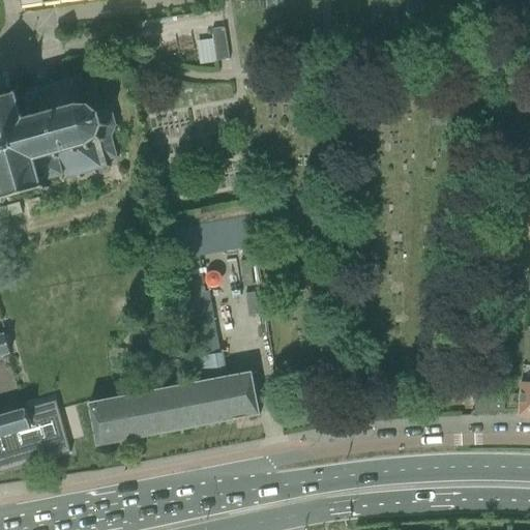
[(213,40),(196,42),(198,59),(199,63),(199,65),(216,63),(216,62),(229,60),(225,31),(222,31),(222,28),(211,29),(213,40)]
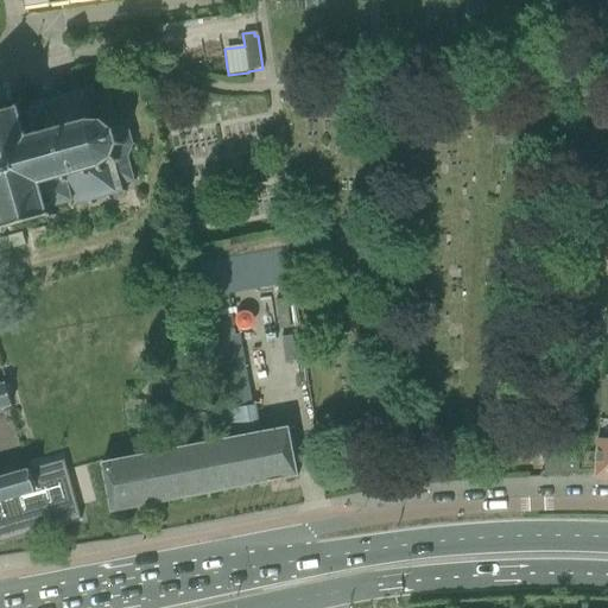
[(0,222),(2,222),(4,226),(0,229),(0,233),(1,234),(6,227),(46,216),(57,220),(58,215),(50,211),(50,209),(69,203),(71,209),(76,208),(75,207),(90,202),(92,206),(94,206),(93,201),(108,197),(109,201),(112,201),(111,196),(113,195),(114,201),(121,200),(125,194),(126,194),(127,191),(124,190),(122,184),(134,182),(137,183),(137,181),(134,179),(130,159),(132,160),(133,157),(131,156),(133,146),(135,146),(137,144),(133,143),(128,122),(131,121),(130,119),(126,120),(116,113),(119,111),(118,108),(115,111),(109,90),(111,88),(108,87),(107,89),(96,93),(95,87),(96,83),(94,81),(92,86),(81,89),(80,84),(76,86),(77,89),(63,94),(62,89),(58,90),(59,95),(44,99),(44,96),(39,97),(42,105),(21,109),(20,107),(25,99),(21,97),(18,105),(0,108),(0,222)]
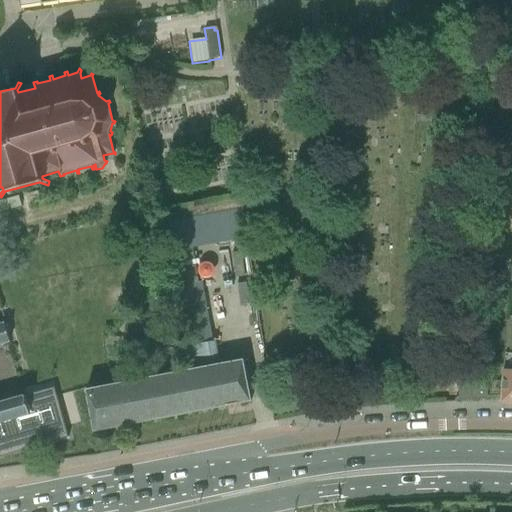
[(183,209),(160,213),(162,226),(167,253),(193,248),(202,246),(248,237),(243,211),(241,198),(183,209)]
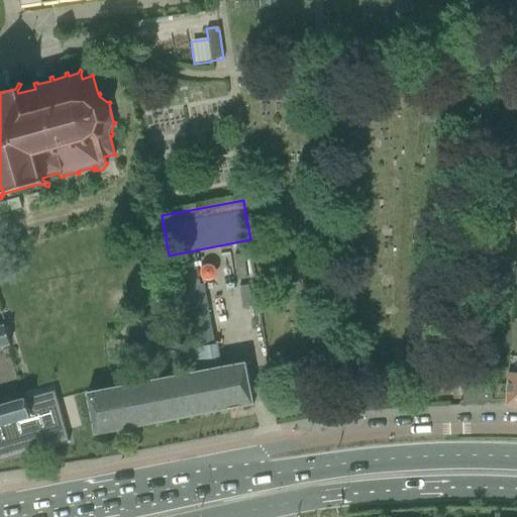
[(195,250),(169,255),(186,348),(212,343),(195,250)]
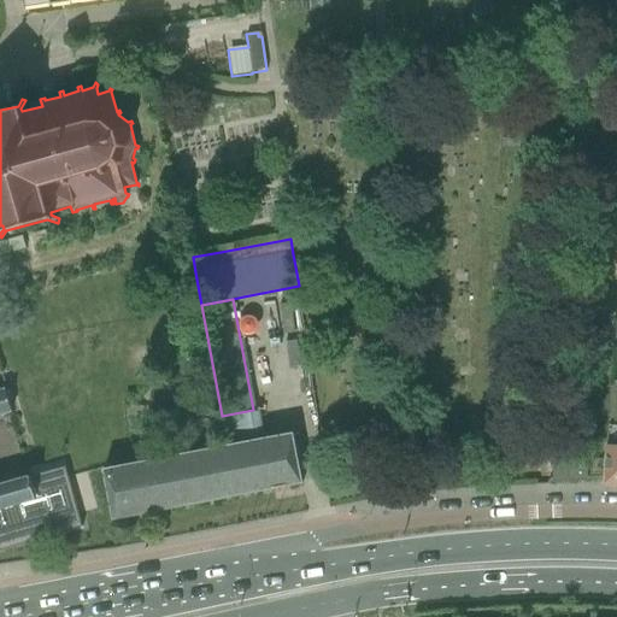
[(606,459),(605,483),(616,483),(616,381),(615,381),(613,381),(607,444),(606,459)]
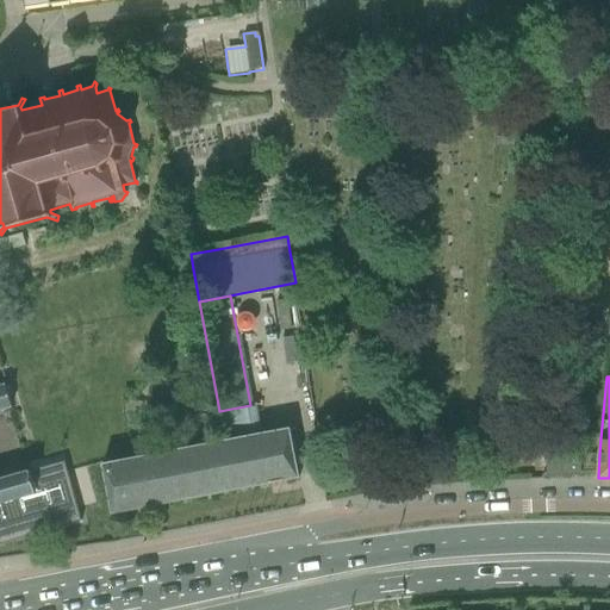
[(0,523),(37,514),(31,495),(36,493),(29,471),(0,478),(0,409),(13,406),(6,384),(0,385),(0,523)]
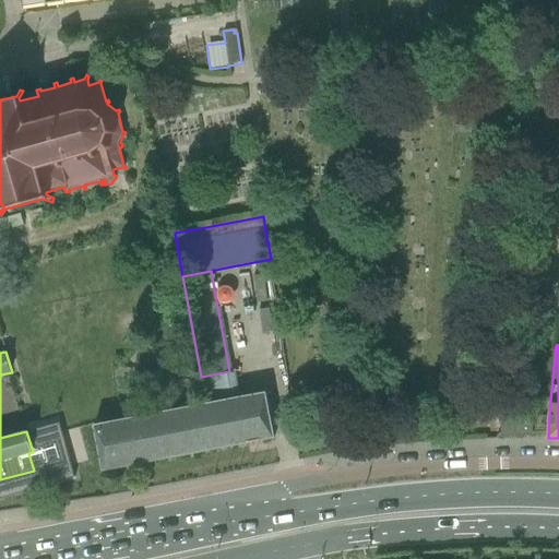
[(93,426),(98,449),(102,471),(274,438),(265,392),(93,426)]
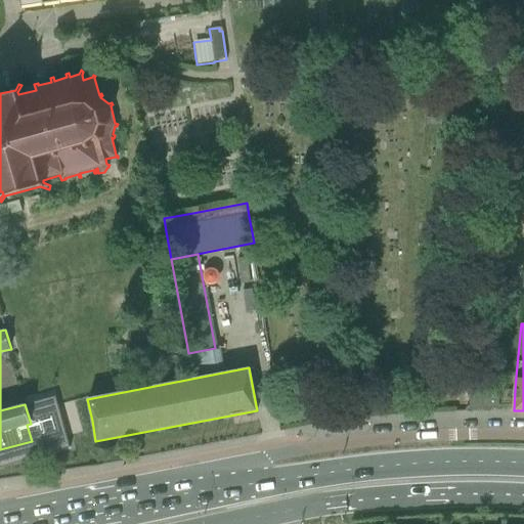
[(471,391),(471,407),(497,406),(497,390),(471,391)]
